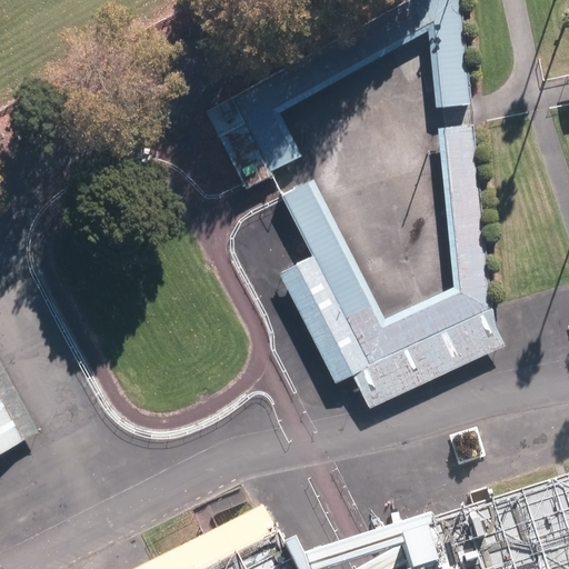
[(469,101),(459,0),(405,0),(262,76),(205,106),(243,179),(301,149),(281,110),(428,32),(435,105),(469,101)]
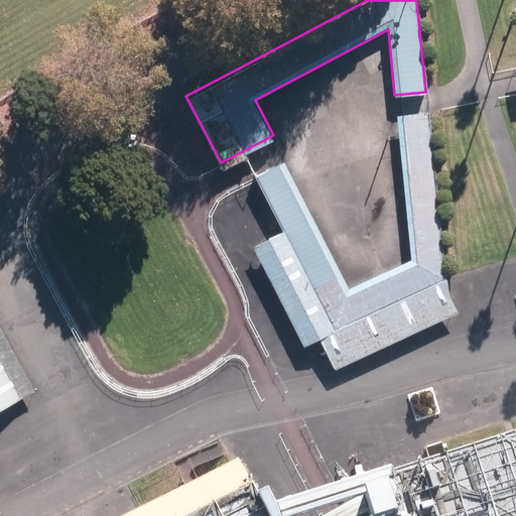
[(458,310),(444,281),(427,110),(396,113),(411,258),(349,287),(283,159),(255,173),(283,229),(252,245),(303,344),(318,336),(333,368),(458,310)]
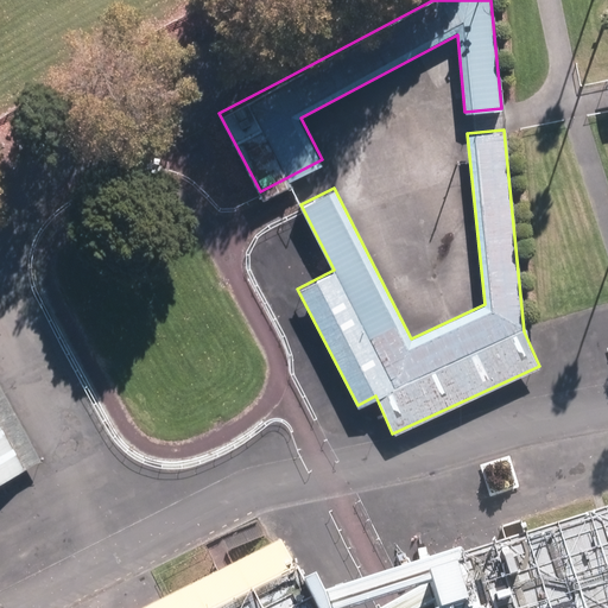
[(0,372),(0,483),(48,458),(0,372)]
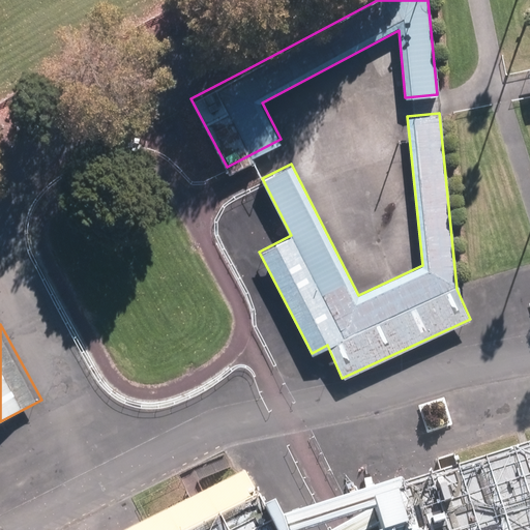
[(382,529),(529,529),(529,444),(416,481),(372,496),(381,525),(382,529)]
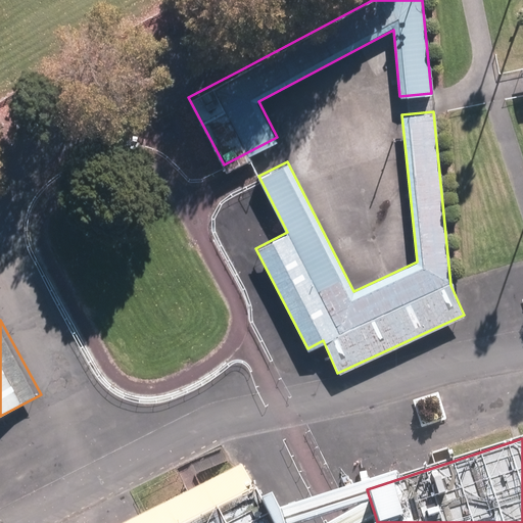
[(264,492),(249,464),(130,522),(288,522),(277,500),(271,488),(264,492)]
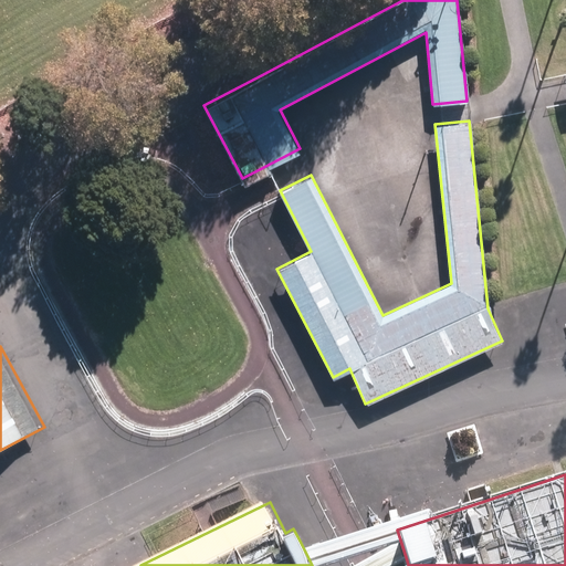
[(385,551),(357,565),(398,565),(407,561),(397,530),(444,514),(442,509),(318,547),(312,534),(300,541),(312,565),(331,565),(385,548),(385,551)]
